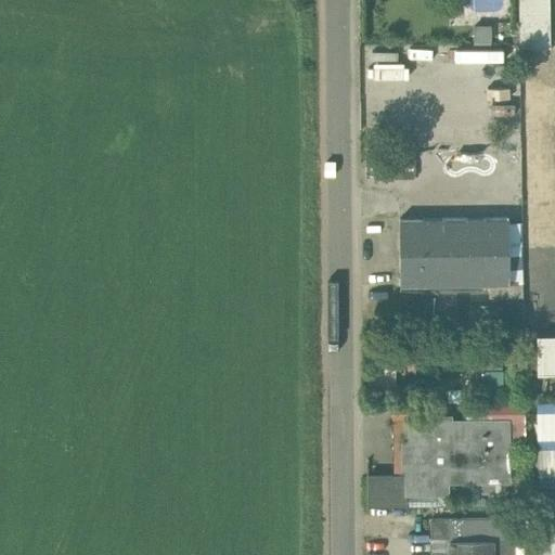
[(468,0),(468,10),(505,10),(505,0),(468,0)]
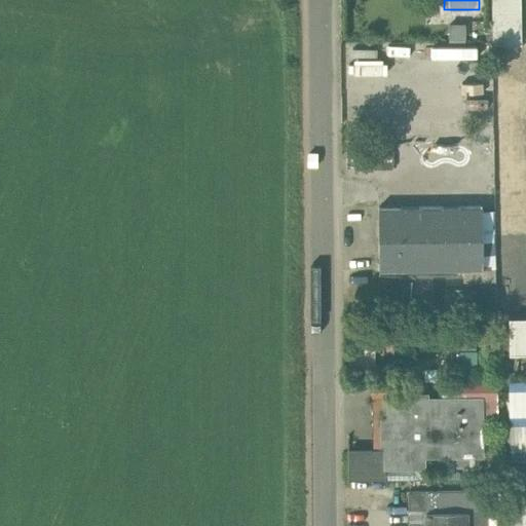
[(517,0),(491,0),(493,44),(518,44),(517,0)]
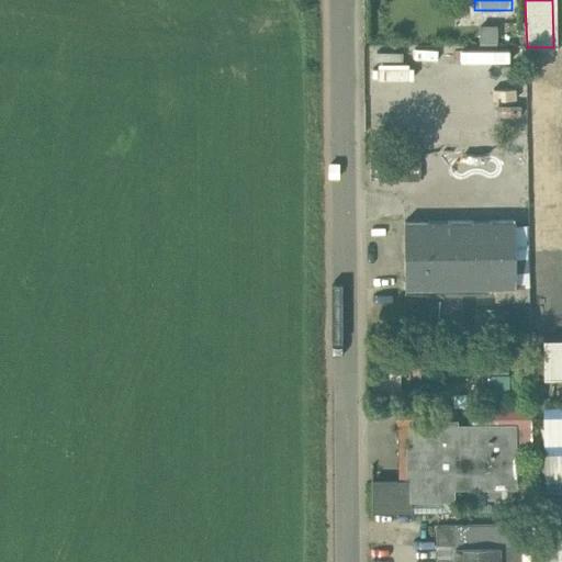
[(481,23),(483,59),(516,58),(516,43),(502,43),(501,22),(481,23)]
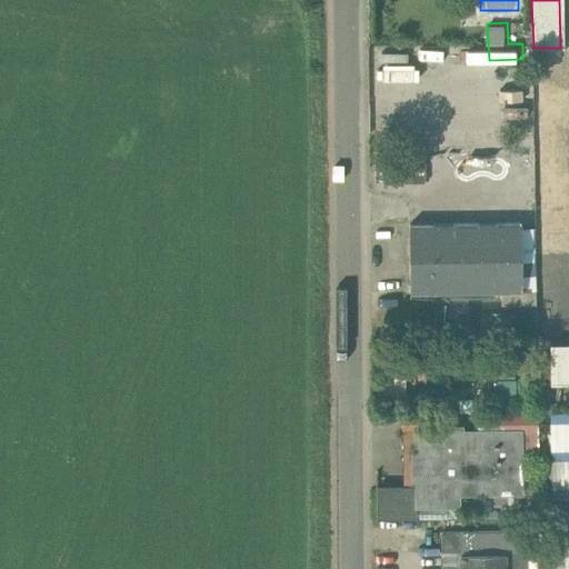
[(521,222),(409,223),(409,292),(433,292),(461,292),(522,291),(521,222)]
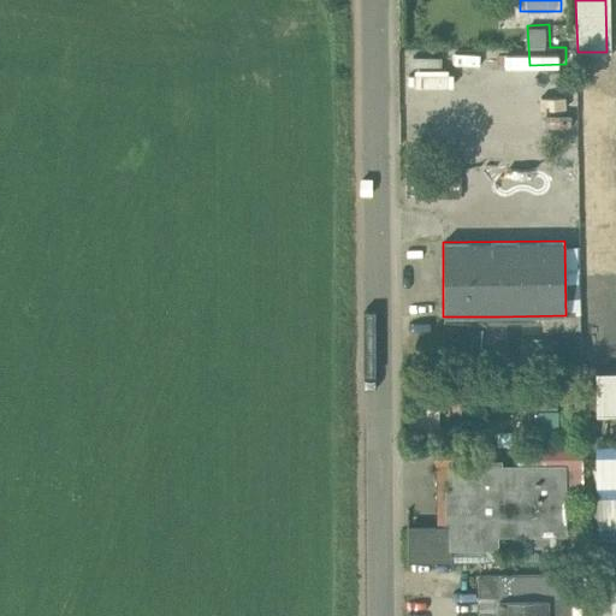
[(499,317),(469,317),(469,327),(499,327),(499,317)]
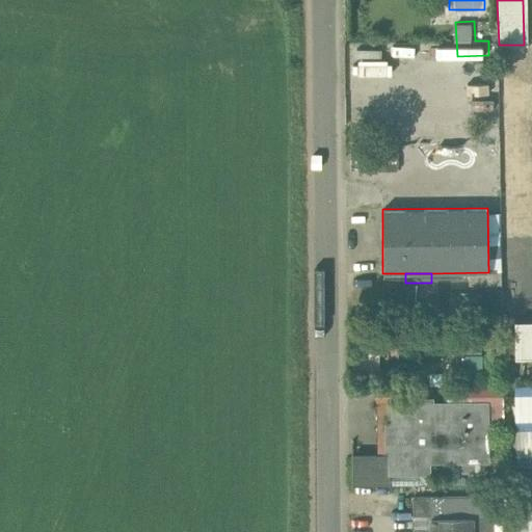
[(404,280),(382,278),(382,290),(403,291),(404,280)]
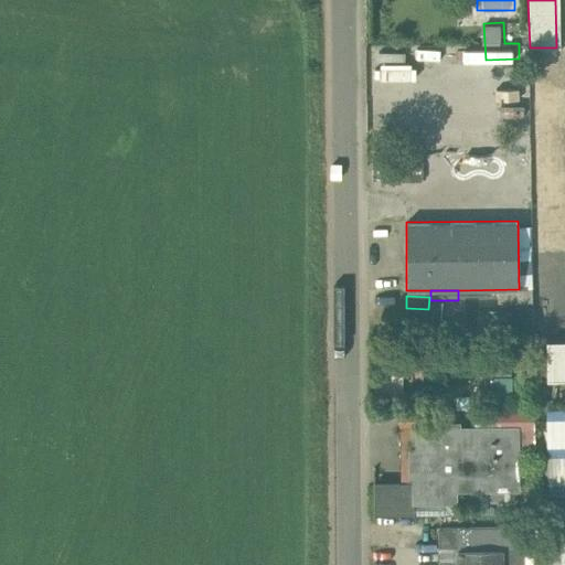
[(428,309),(406,308),(405,320),(428,321),(428,309)]
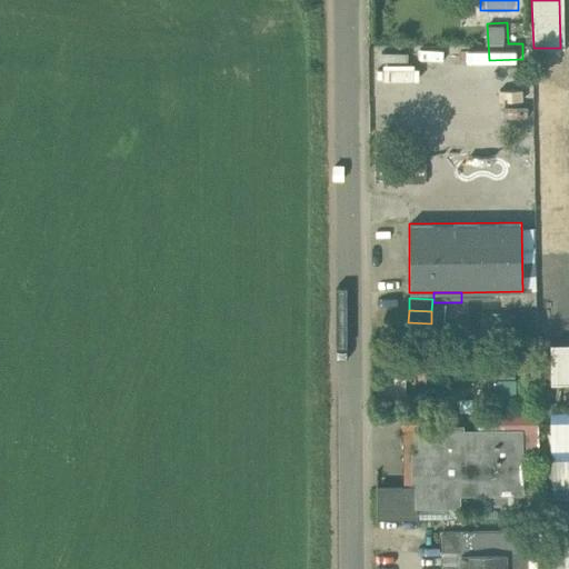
[(568,345),(550,346),(550,382),(568,382),(568,345)]
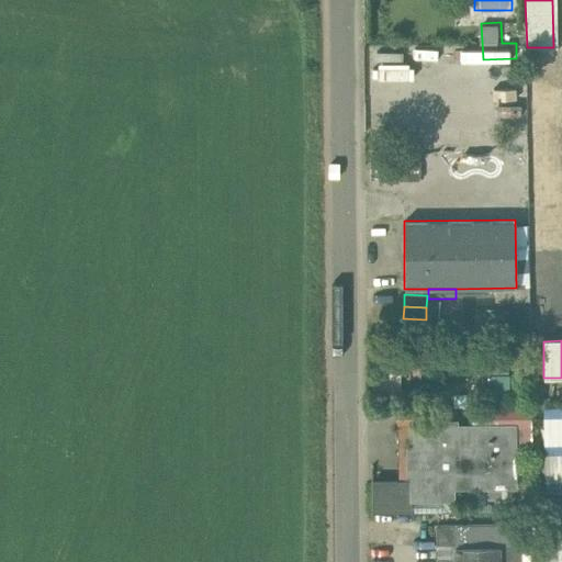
[(561,406),(543,407),(546,492),(561,491),(561,406)]
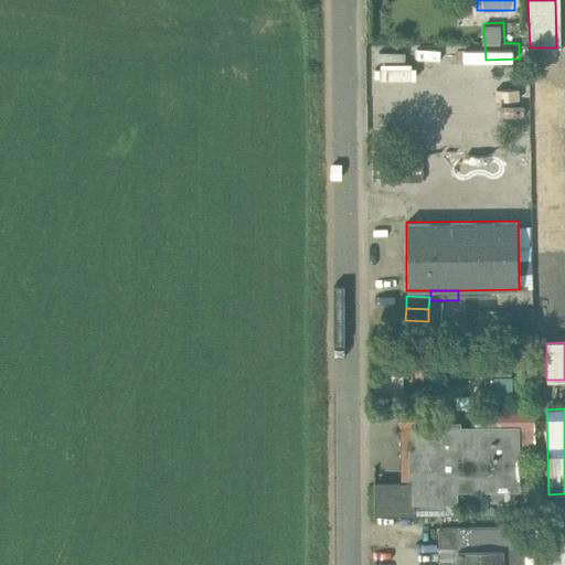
[(533,411),(491,411),(491,427),(516,427),(516,450),(534,450),(533,411)]
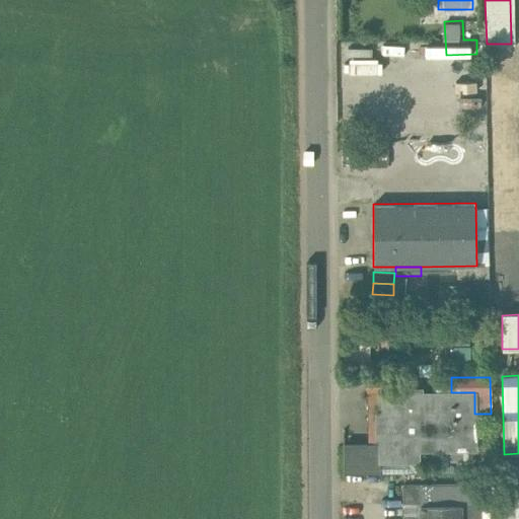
[(421,388),(379,389),(380,460),(403,460),(418,460),(418,449),(417,392),(421,392),(421,388)]
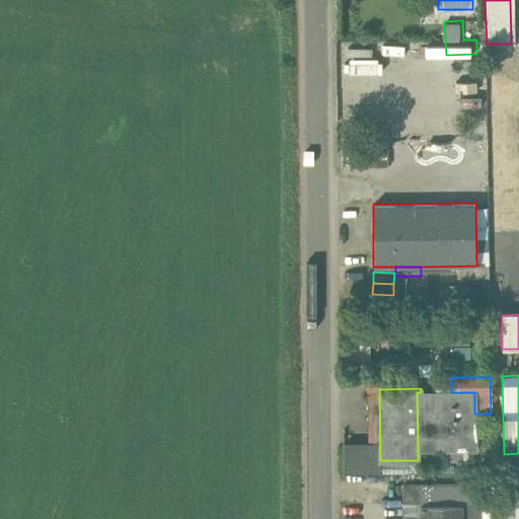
[(367,446),(343,446),(344,472),(404,472),(403,460),(380,460),(379,389),(367,389),(367,446)]
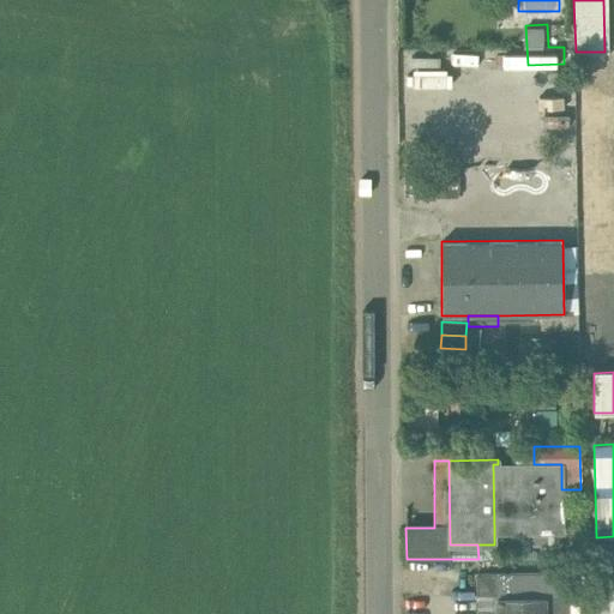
[(498,464),(493,464),(494,531),(563,530),(561,489),(561,464),(534,464),(498,464)]
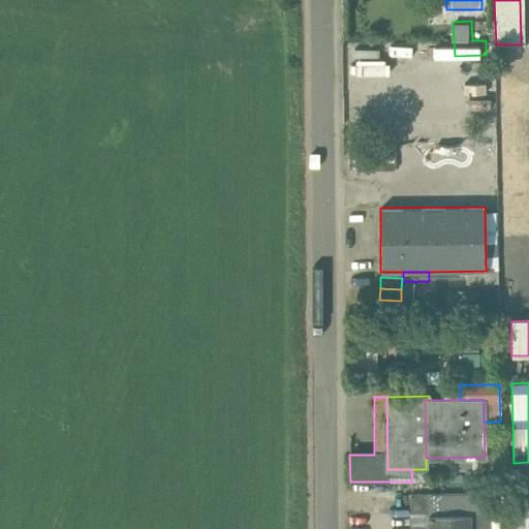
[(528,462),(514,463),(514,474),(519,474),(528,473),(528,462)]
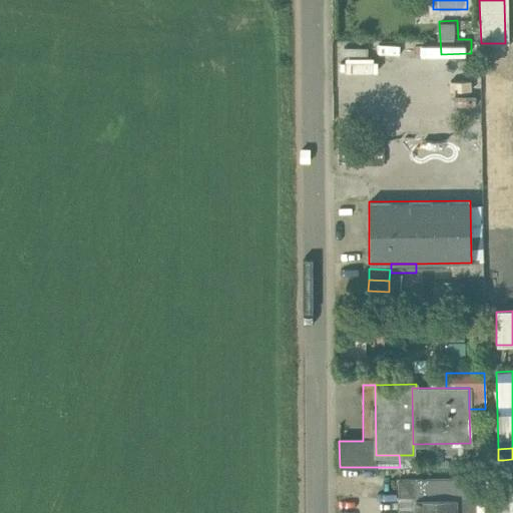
[(512,468),(512,459),(503,460),(498,460),(487,460),(489,481),(510,480),(512,468)]
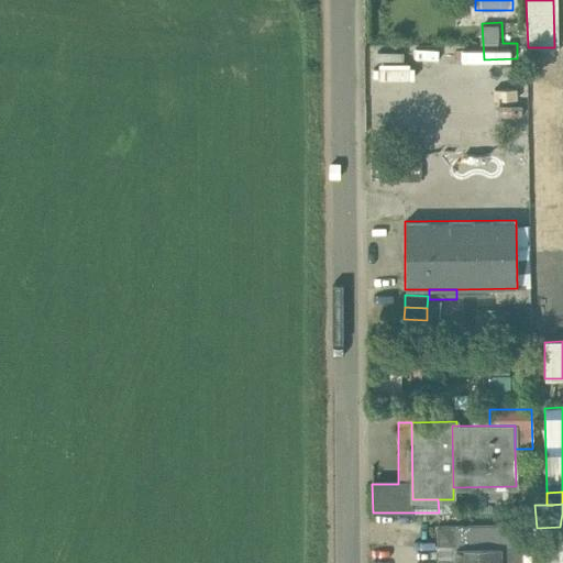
[(519,525),(437,526),(438,548),(500,547),(520,547),(519,525)]
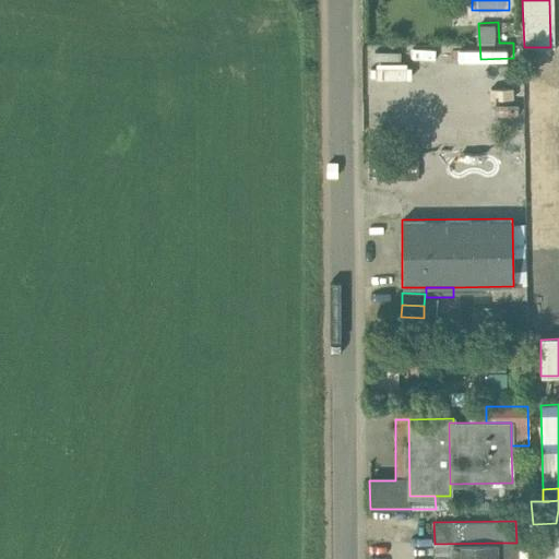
[(556,523),(533,524),(534,536),(557,535),(556,523)]
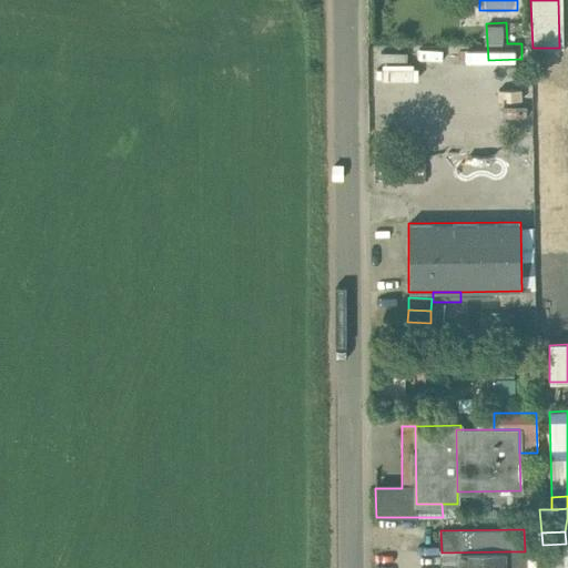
[(566,566),(566,544),(543,545),(543,566),(566,566)]
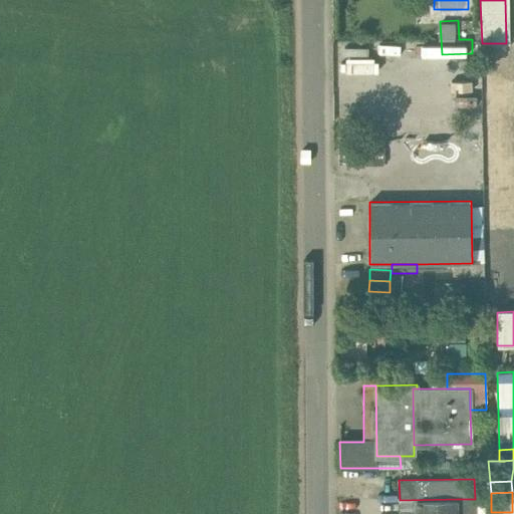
[(457,513),(457,499),(400,500),(399,513),(457,513)]
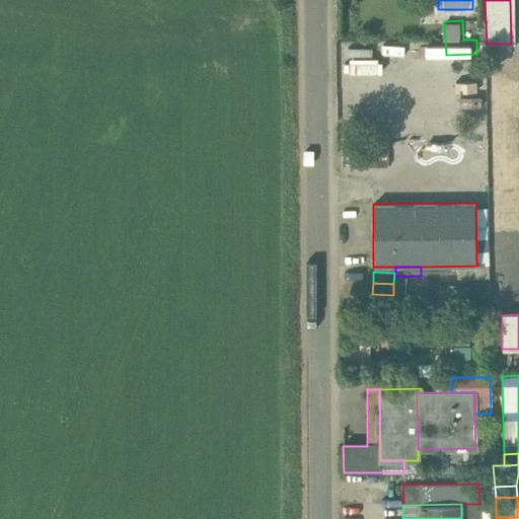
[(479,518),(479,504),(461,504),(461,518),(479,518)]
